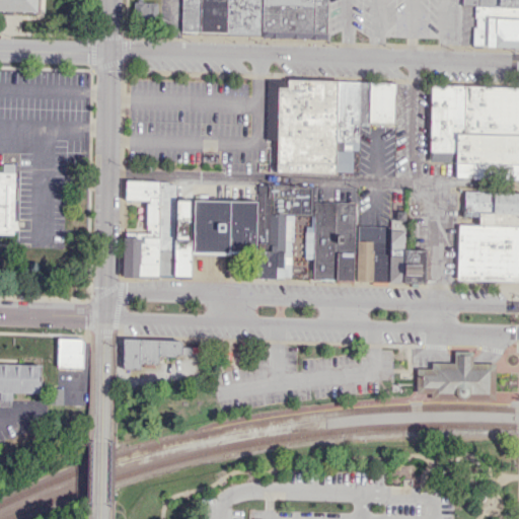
[(0,0),(39,0),(39,11),(0,9),(0,0)]
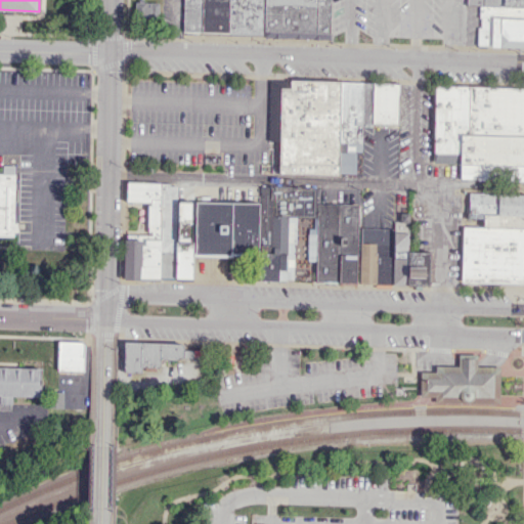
[(136,19),(136,1),(139,1),(139,0),(144,0),(144,1),(160,1),(159,20),(136,19)]
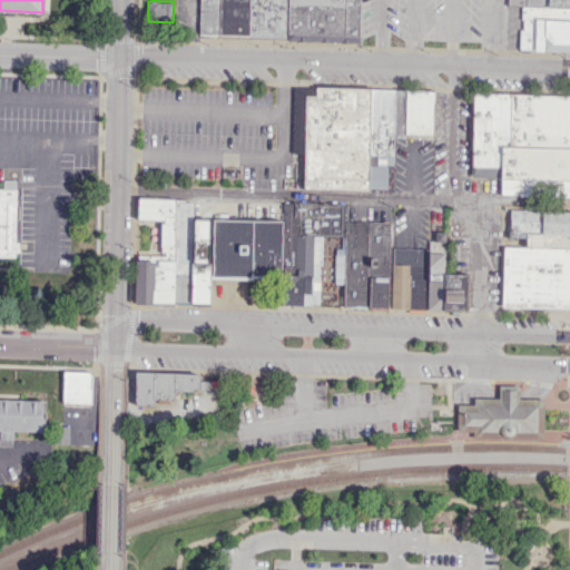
[(219,0),(199,0),(198,35),(219,35),(219,0)]
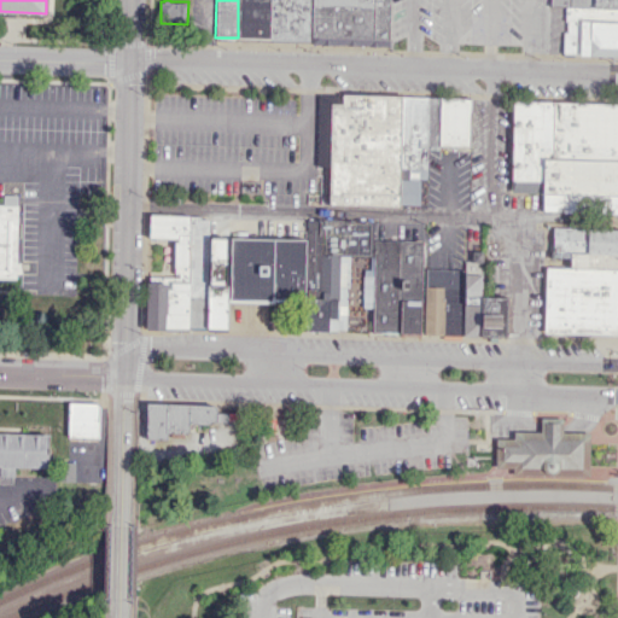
[(268,0),(267,39),(238,38),(238,0),(268,0)]
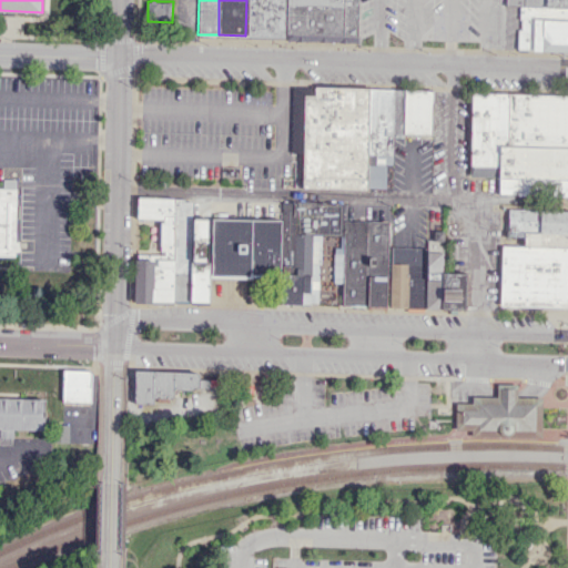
[(246,0),(245,36),(285,37),(285,0),(246,0)]
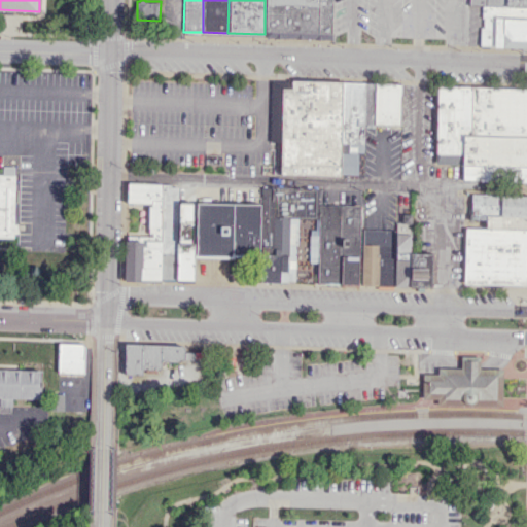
[(265,0),(265,34),(331,37),(332,0),(265,0)]
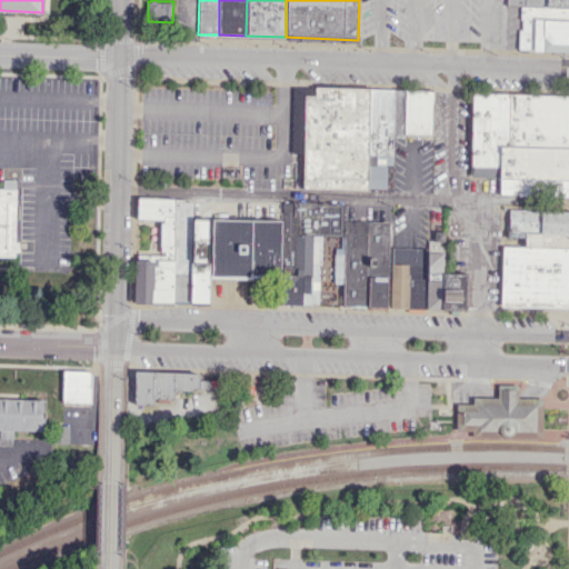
[(568,19),(523,19),(520,19),(521,7),(568,7),(568,19)]
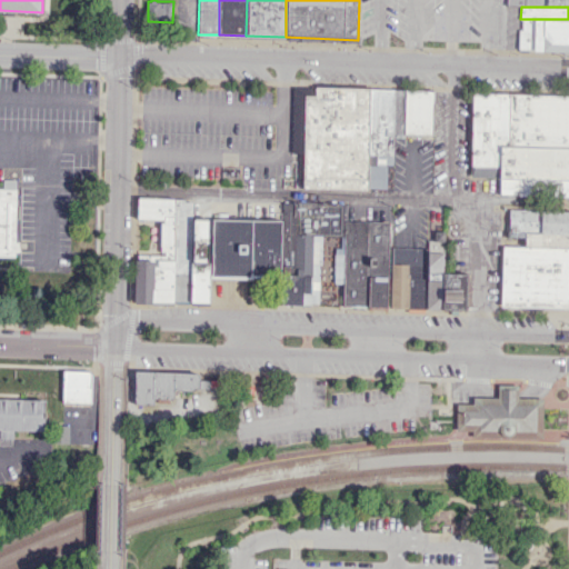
[(523,19),(568,19),(568,50),(518,49),(519,28),(522,29),(523,19)]
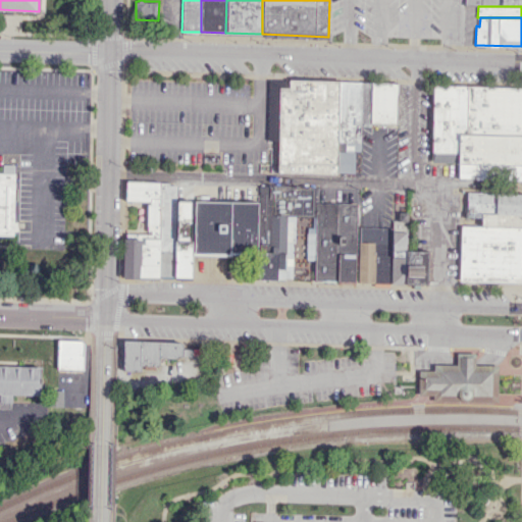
[(290,80),(289,87),(279,87),(277,172),(337,174),(337,150),(340,81),(290,80)]
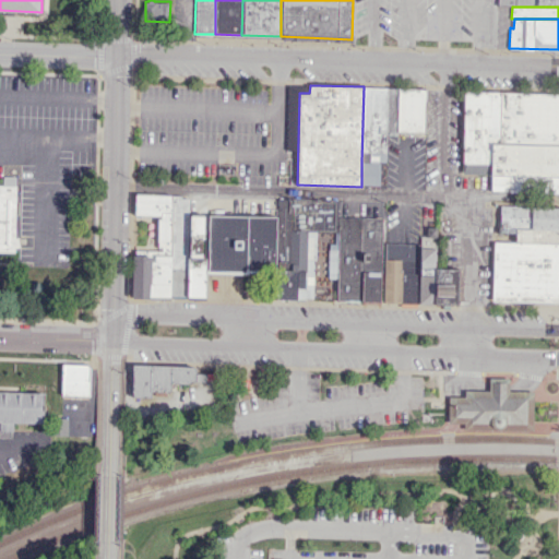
[(364,86),(387,87),(387,132),(385,162),(361,161),(364,86)]
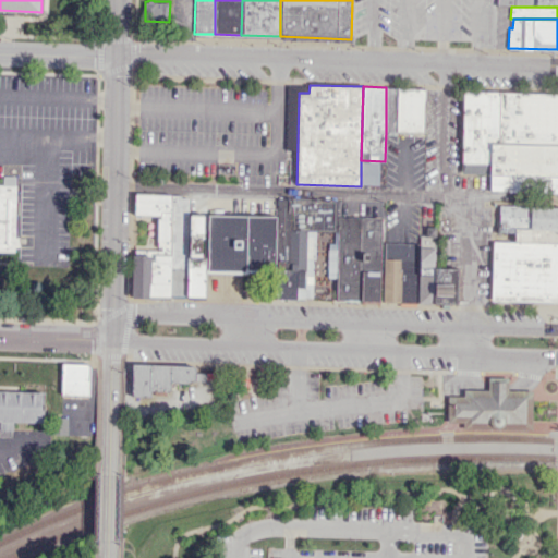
[(386,87),(399,87),(398,132),(386,132),(386,87)]
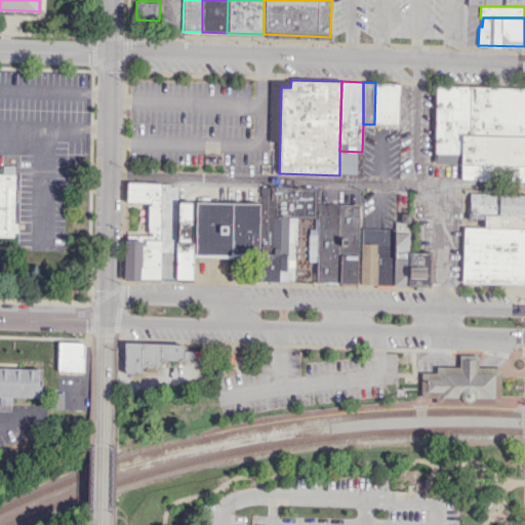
[(375,82),(400,83),(399,125),(374,124),(375,82)]
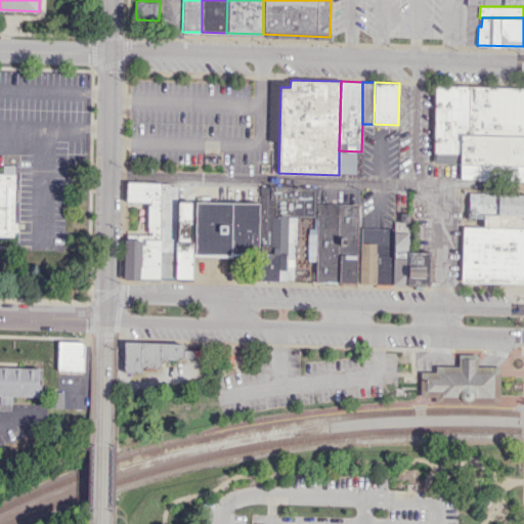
[(434,153),(436,85),(470,86),(469,133),(461,133),(461,153),(434,153)]
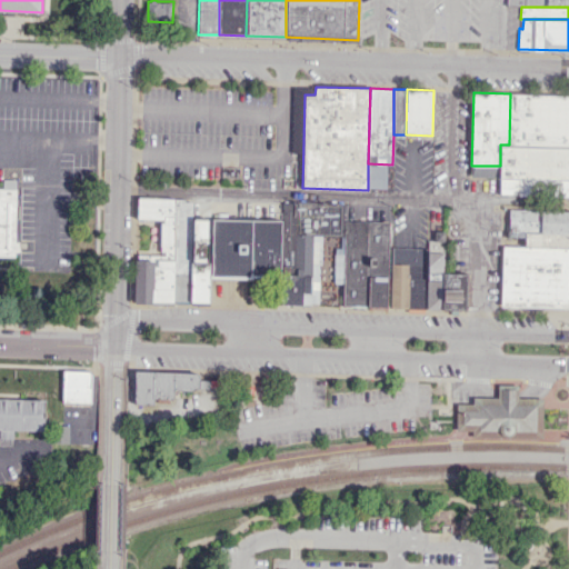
[(568,145),(509,145),(510,93),(568,93),(568,145)]
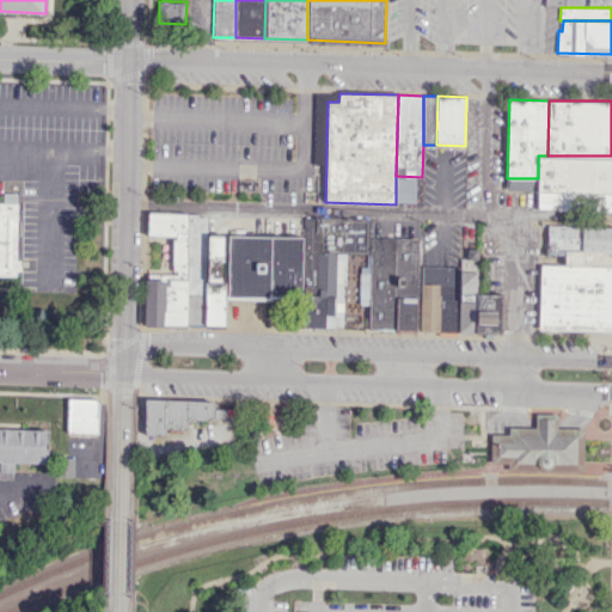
[(326,164),(325,130),(313,130),(314,164),(326,164)]
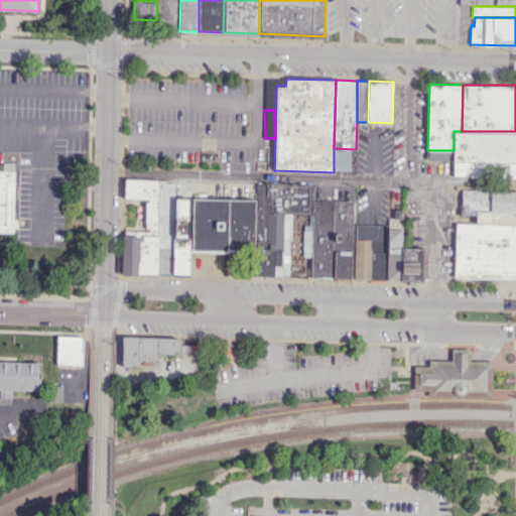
[(515,162),(454,162),(454,150),(454,131),(462,131),(515,131),(515,162)]
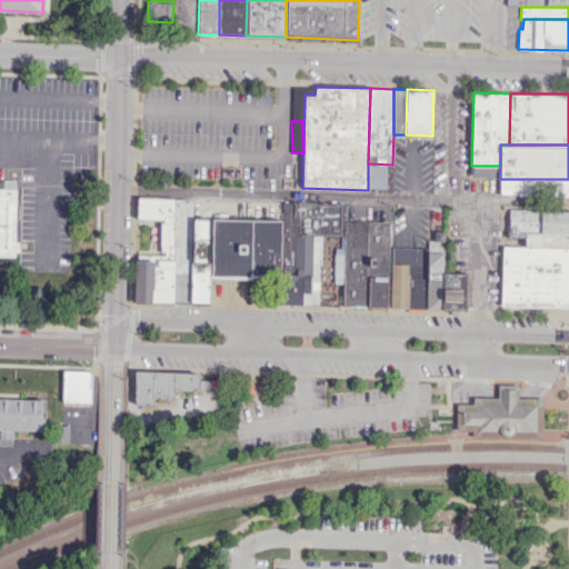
[(0,187),(3,188),(3,179),(17,180),(16,256),(13,256),(0,255),(0,187)]
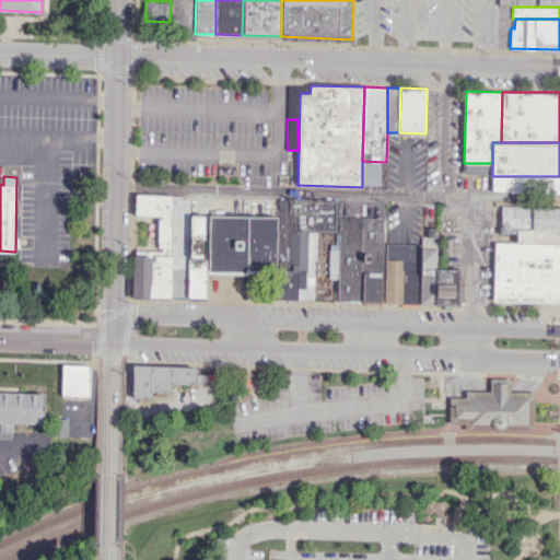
[(559,176),(492,176),(491,191),(559,193),(559,176)]
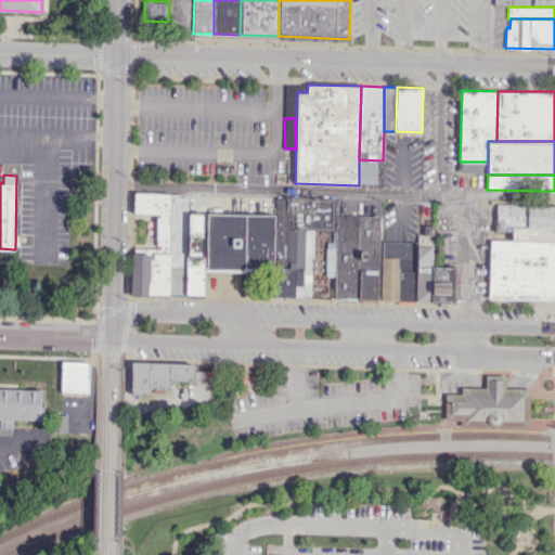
[(156,253),(157,213),(134,213),(134,193),(171,193),(170,253),(156,253)]
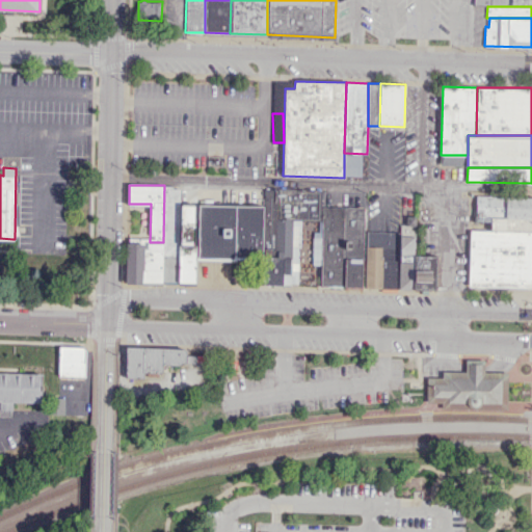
[(179,283),(163,283),(163,242),(164,185),(180,186),(179,244),(179,283)]
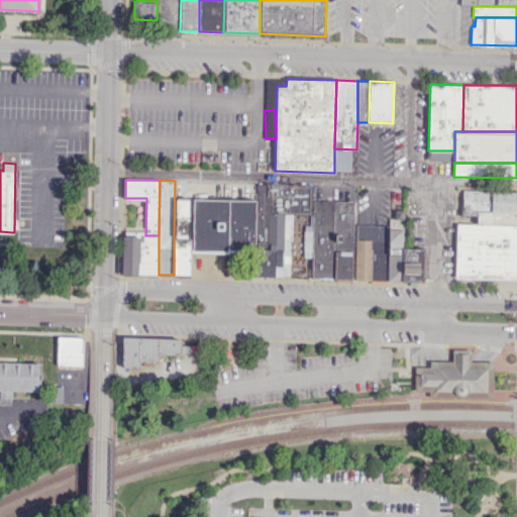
[(255,276),(275,277),(276,267),(283,267),(285,212),(310,212),(310,186),(257,184),(257,199),(255,252),(255,276)]
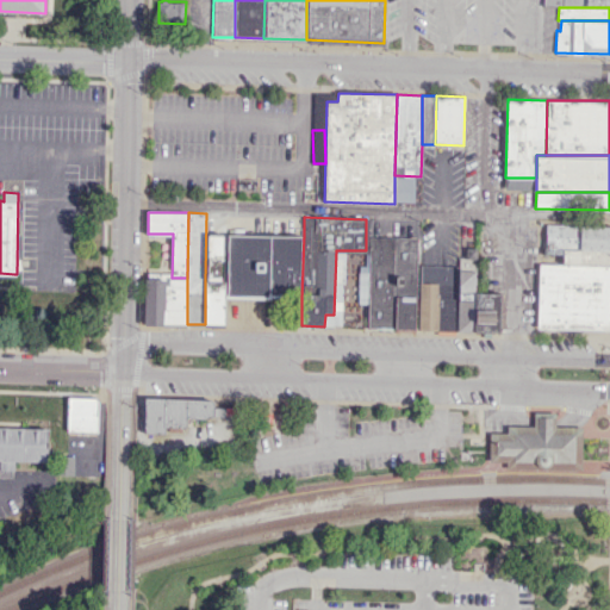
[(609,248),(564,248),(546,248),(547,226),(609,226),(609,248)]
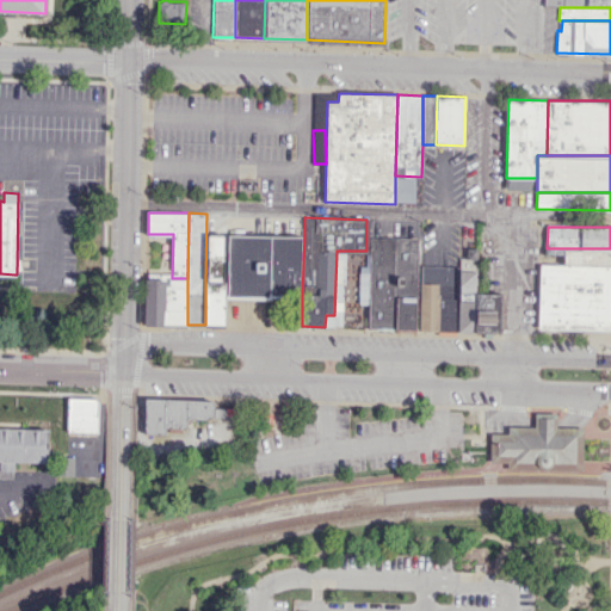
[(229,234),(228,297),(302,298),(304,235),(229,234)]
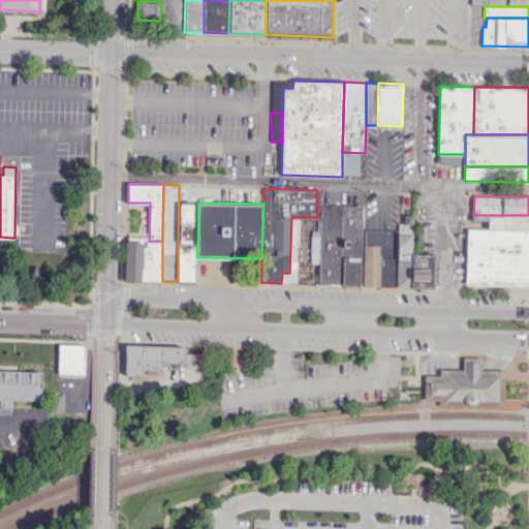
[(320,206),(342,206),(340,285),(319,285),(320,206)]
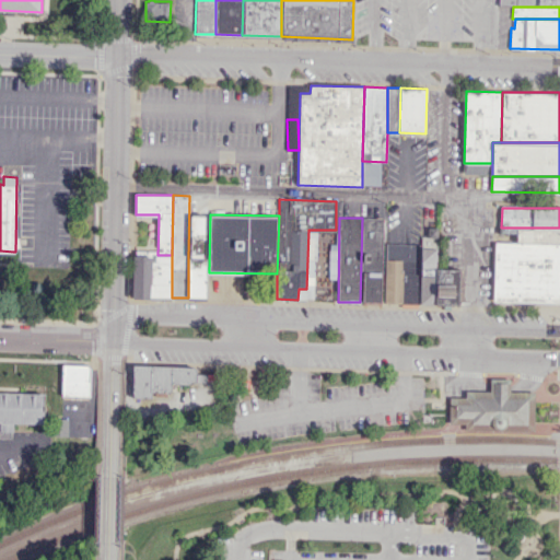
[(362,218),(383,218),(382,303),(360,302),(362,218)]
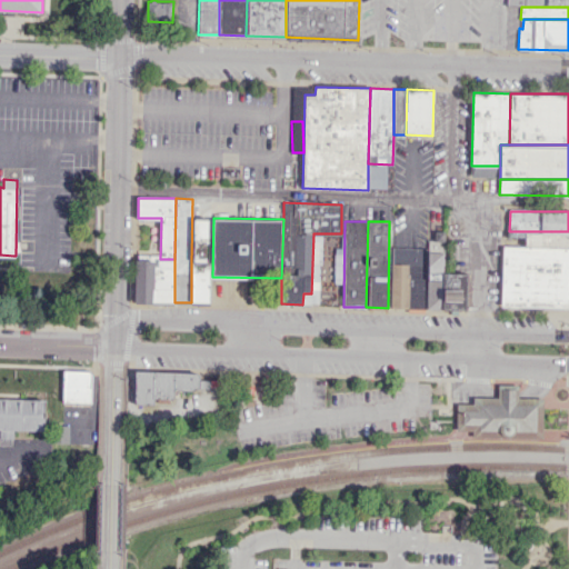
[(568,231),(526,231),(525,246),(568,246),(568,231)]
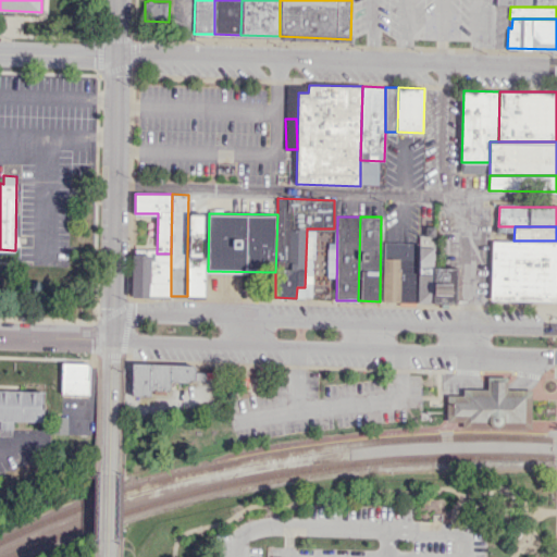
[(384,240),(383,301),(418,301),(418,274),(419,242),(384,240)]
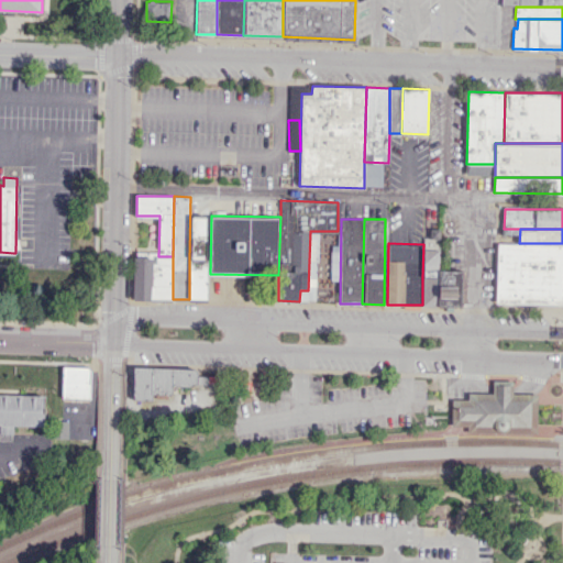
[(562,243),(498,243),(497,302),(562,304),(562,243)]
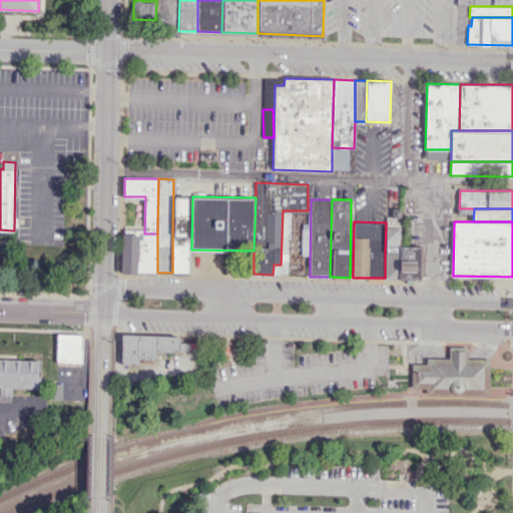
[(122,233),(144,233),(157,233),(157,273),(122,273),(122,233)]
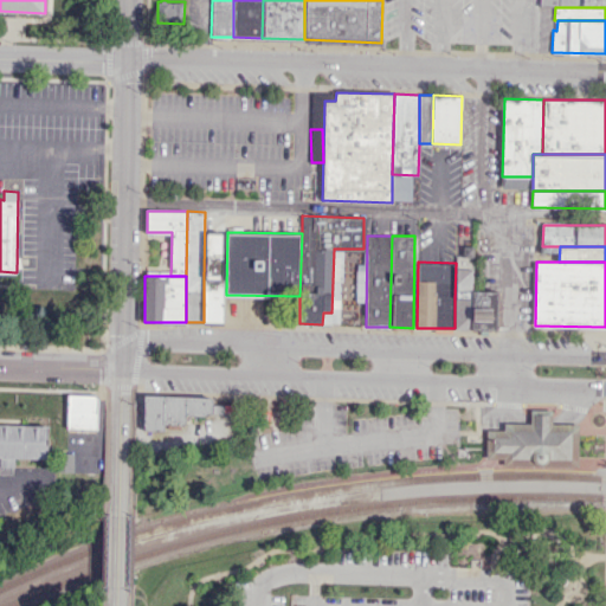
[(204,278),(224,278),(224,322),(204,322),(204,278)]
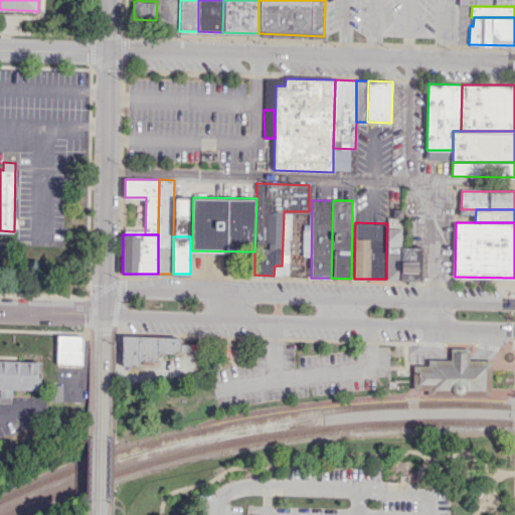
[(399,280),(422,280),(423,276),(423,247),(410,247),(400,247),(400,253),(399,280)]
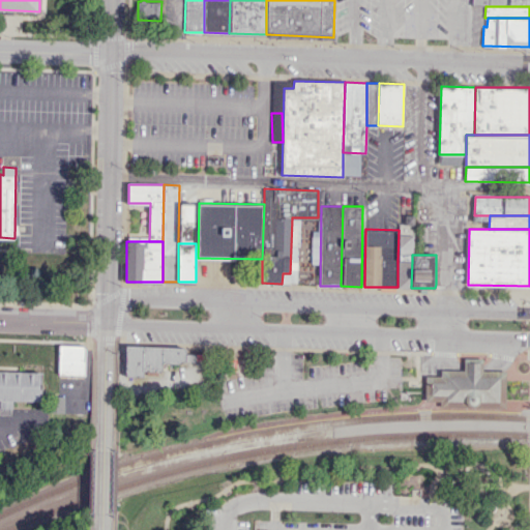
[(398,261),(412,261),(411,288),(398,287),(398,261)]
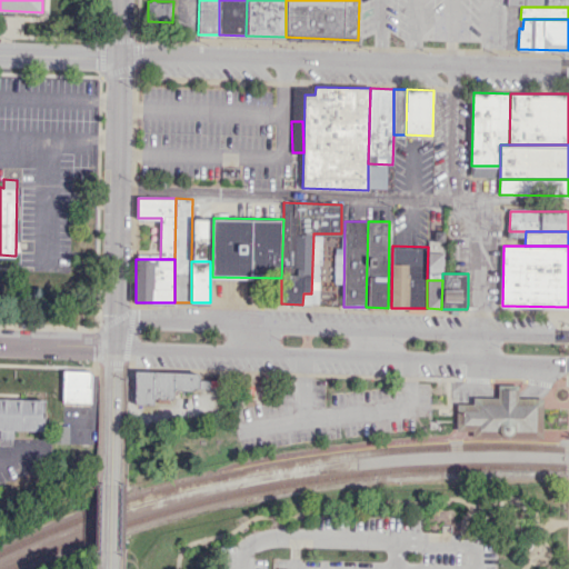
[(133,368),(131,401),(152,402),(152,396),(171,397),(172,388),(195,388),(196,370),(133,368)]
